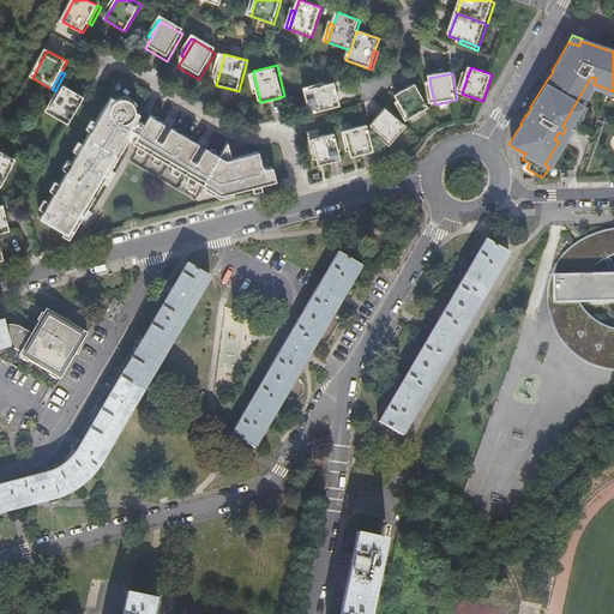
[(462,94),(468,76),(464,74),(458,91),(462,94)]
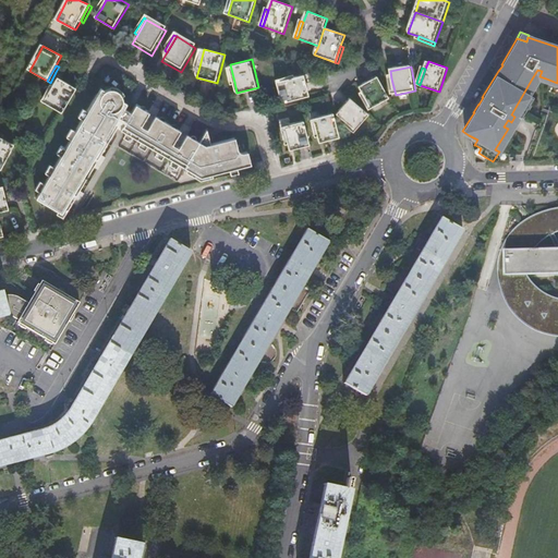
[(57,74),(43,99),(62,111),(76,85),(57,74)]
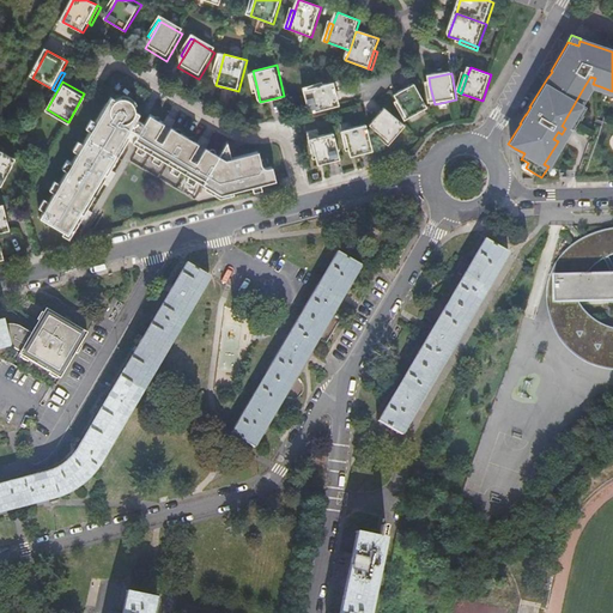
[(337,84),(325,86),(305,92),(311,115),(341,107),(337,84)]
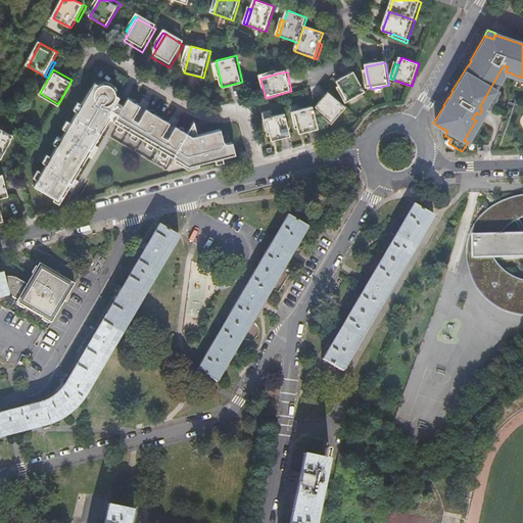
[(502,76),(498,74),(479,107),(482,109),(502,76)]
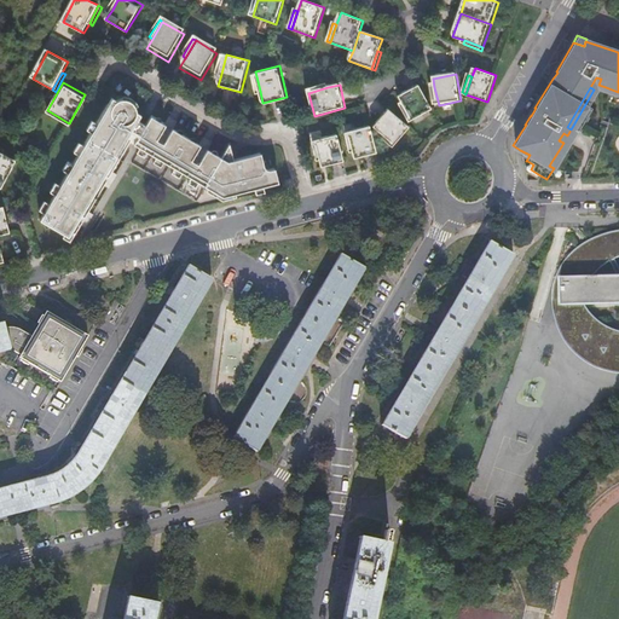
[(400,100),(405,108),(415,123),(434,113),(420,88),(400,100)]
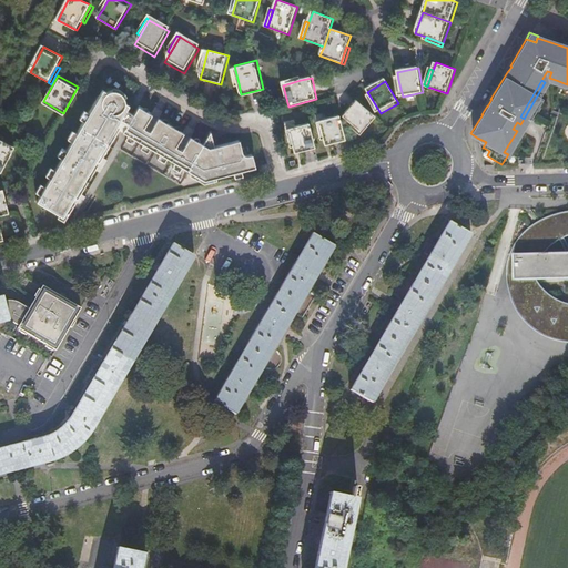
[(89,201),(87,200),(80,196),(84,190),(94,173),(103,178),(110,165),(102,160),(118,133),(132,141),(139,144),(148,150),(154,153),(164,160),(171,163),(179,168),(185,172),(205,183),(236,175),(244,173),(257,170),(254,158),(251,159),(245,155),(242,143),(217,150),(212,151),(206,148),(193,140),(198,133),(190,129),(185,137),(161,122),(165,114),(153,108),(149,115),(140,110),(134,118),(127,113),(129,110),(125,109),(125,108),(125,107),(125,105),(125,104),(125,103),(125,102),(124,102),(124,101),(123,101),(123,100),(123,99),(122,99),(121,98),(120,98),(120,97),(119,97),(118,97),(118,95),(117,95),(115,95),(114,95),(113,95),(112,95),(111,95),(110,95),(110,97),(109,97),(108,97),(108,98),(107,98),(102,95),(102,97),(89,118),(84,127),(78,139),(73,145),(68,155),(63,163),(56,175),(52,183),(47,192),(42,200),(39,205),(67,221),(67,220),(72,210),(81,214),(88,203),(89,201)]
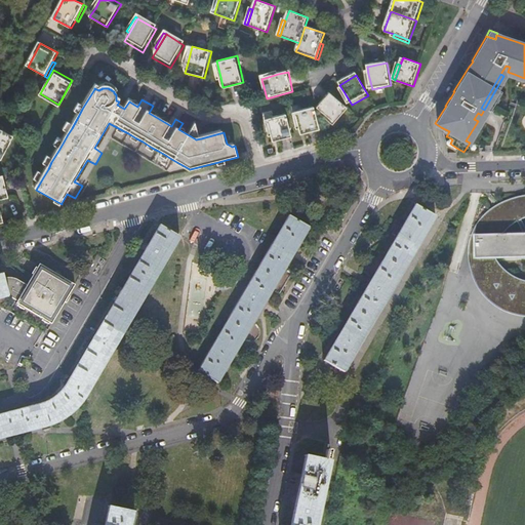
[(352,105),(344,91),(340,93),(350,107),(352,105)]
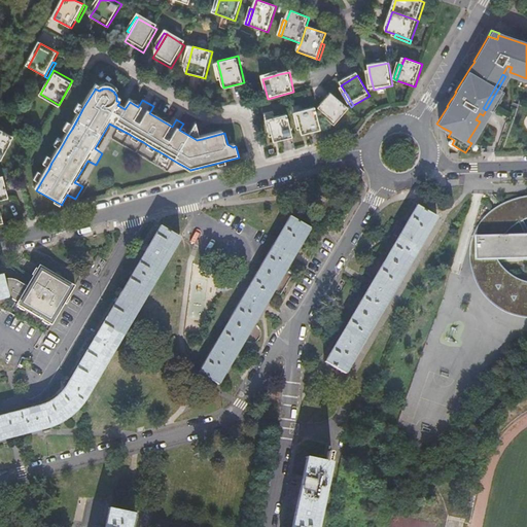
[(32,110),(34,111),(43,97),(40,96),(32,110)]
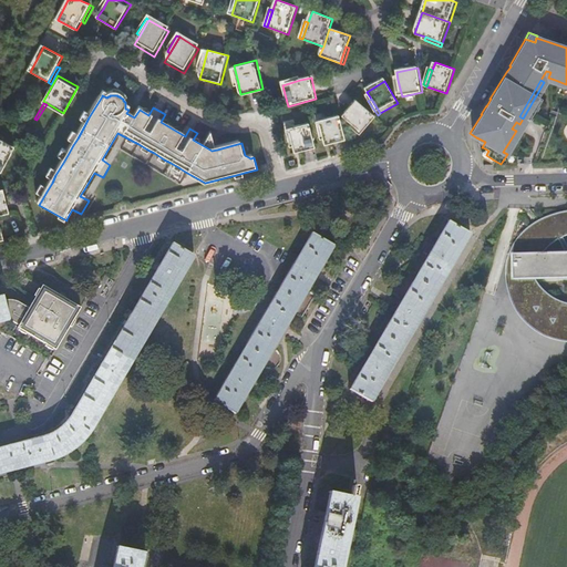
[(50,141),(65,115),(47,104),(37,120),(31,130),(50,141)]
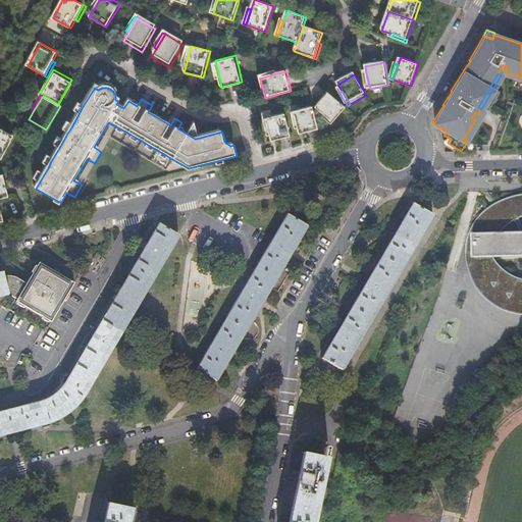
[(318,111),(323,116),(335,126),(348,111),(330,96),(318,111)]
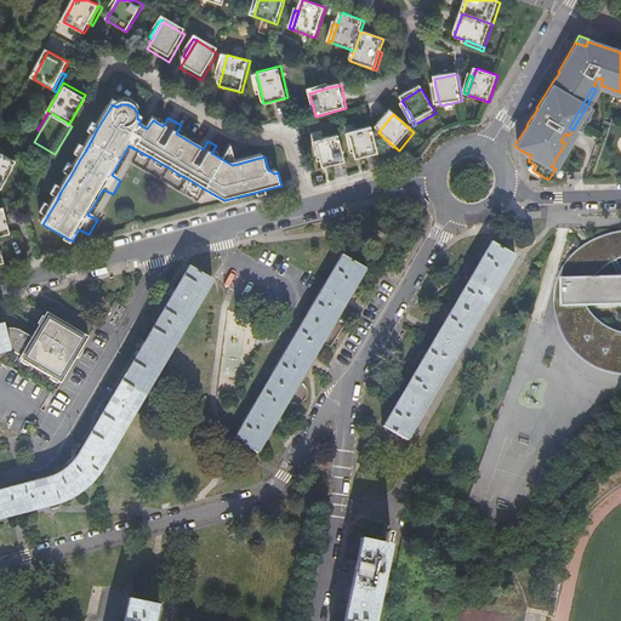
[(351,134),(355,152),(358,160),(381,154),(374,127),(351,134)]
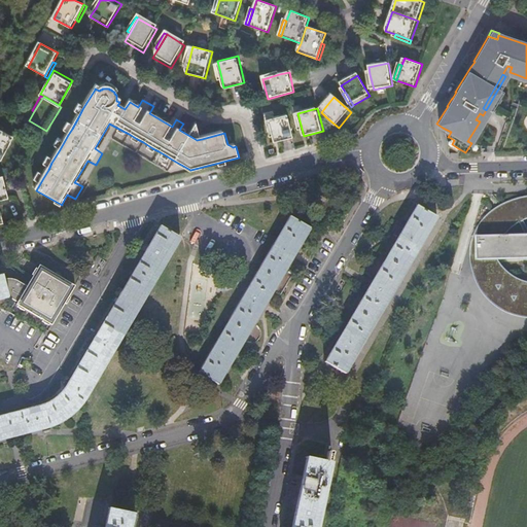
[(269,120),(274,136),(275,143),(294,138),(288,115),(269,120)]
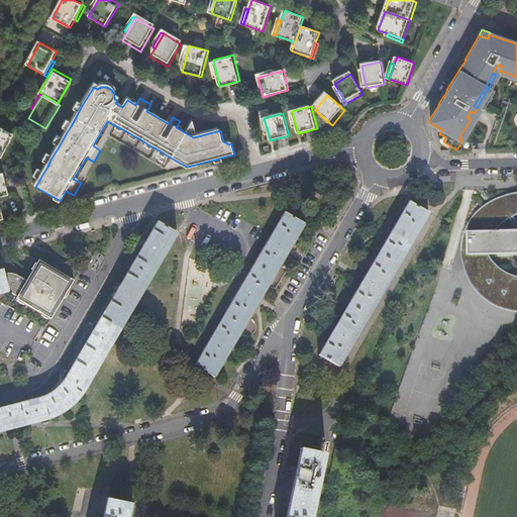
[(332,125),(320,115),(318,117),(330,127),(332,125)]
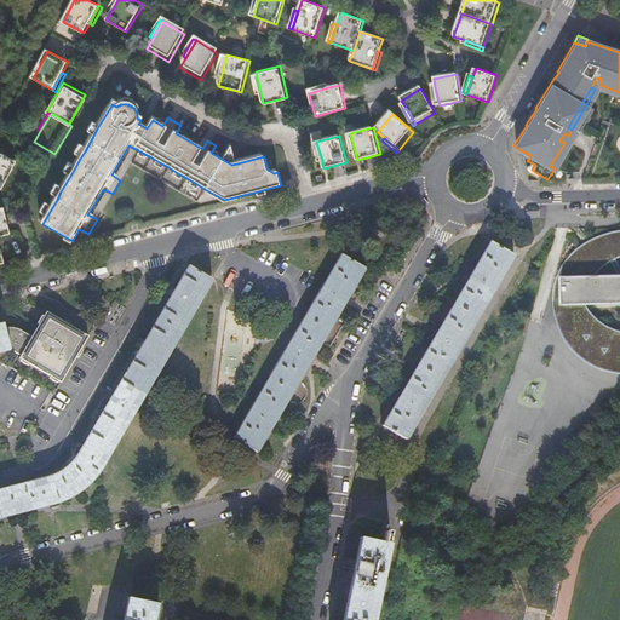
[(234,148),(225,161),(231,165),(237,164),(234,148)]
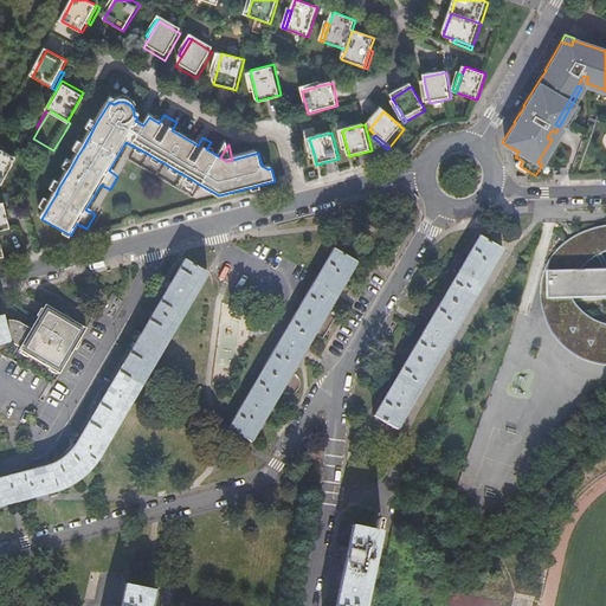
[(0,182),(1,184),(2,184),(18,156),(0,147),(0,182)]
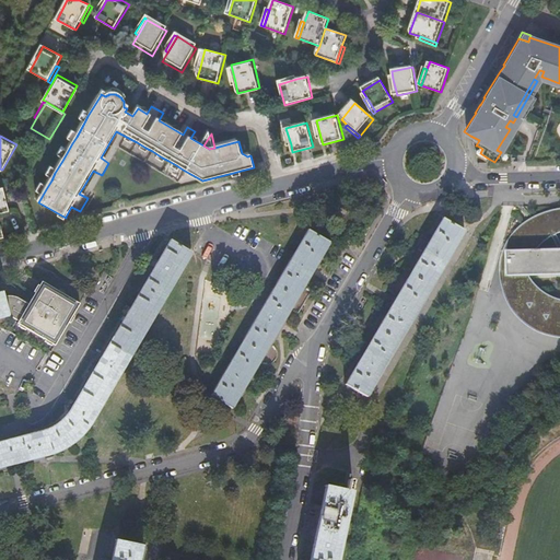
[(479,140),(470,136),(468,138),(469,141),(476,146),(479,140)]
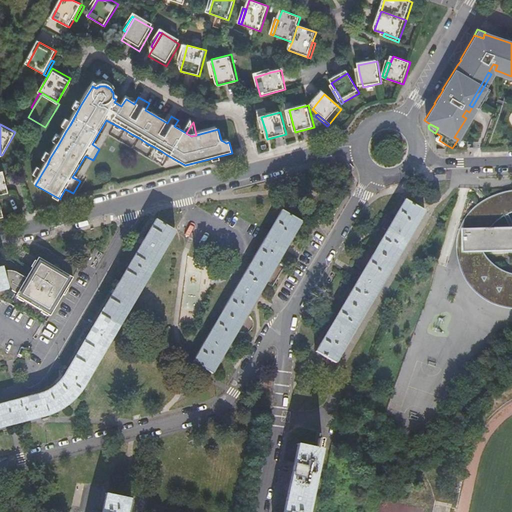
[(441,136),(436,133),(433,140),(433,142),(443,148),(445,144),(439,140),(441,136)]
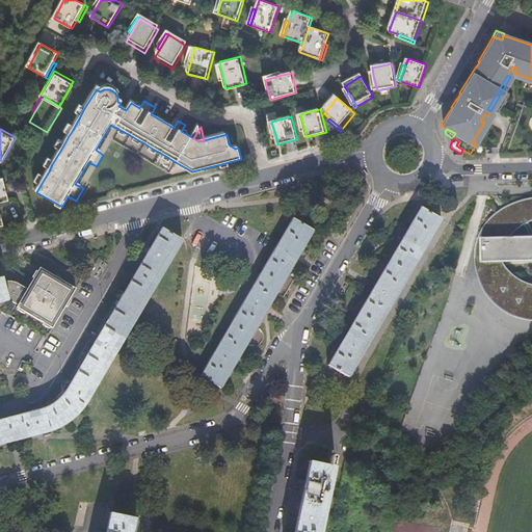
[(0,204),(10,202),(5,181),(0,182),(0,204)]
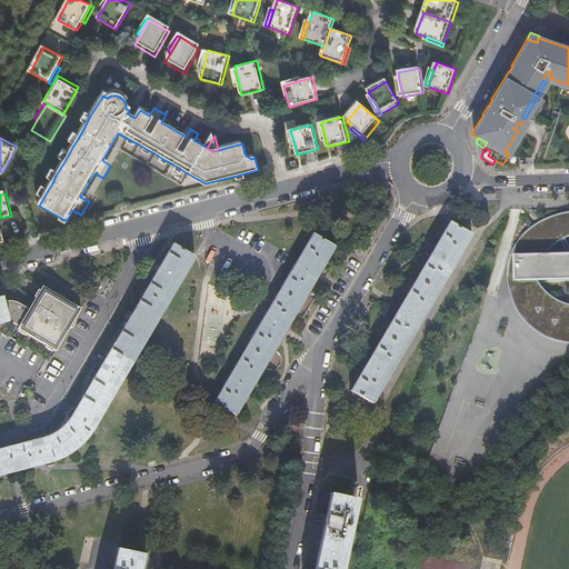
[(568,211),(558,213),(542,220),(528,229),(518,241),(508,265),(509,288),(517,308),(529,325),(547,336),(568,342),(568,211)]
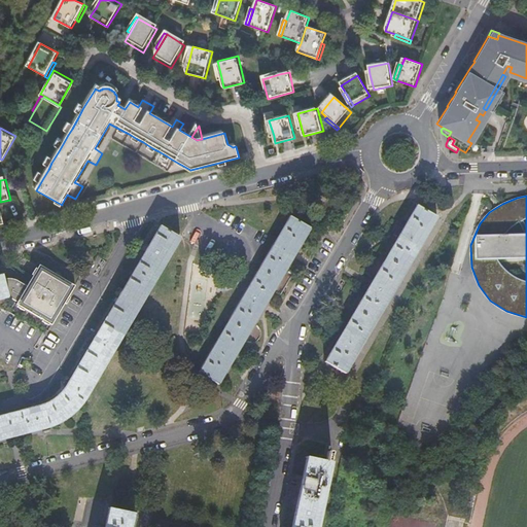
[(431,227),(433,215),(417,205),(325,362),(346,374),(431,227)]
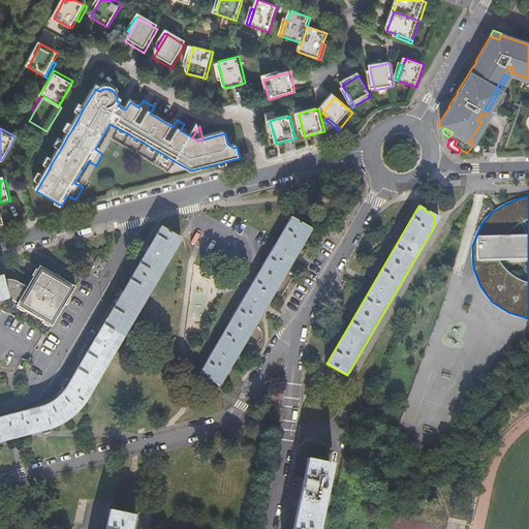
[(220,385),(312,229),(291,218),(200,374),(220,385)]
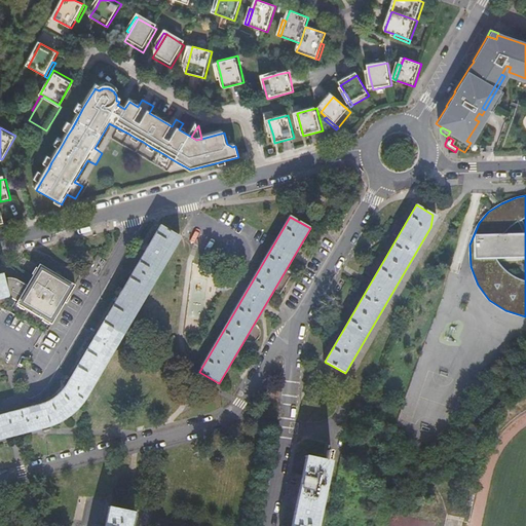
[(36,406),(0,414),(0,438),(43,427),(44,426),(58,420),(70,412),(81,402),(89,390),(180,236),(160,225),(66,385),(65,385),(59,392),(52,399),(44,403),(36,406)]
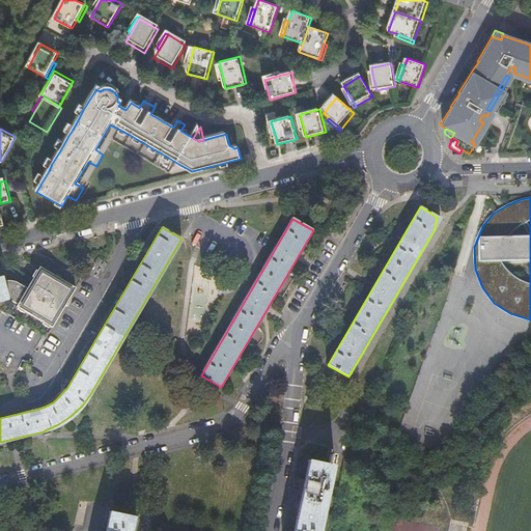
[(0,277),(0,301),(6,300),(53,328),(76,289),(38,268),(25,288),(18,284),(15,283),(10,281),(7,281),(4,281),(2,282),(0,277)]
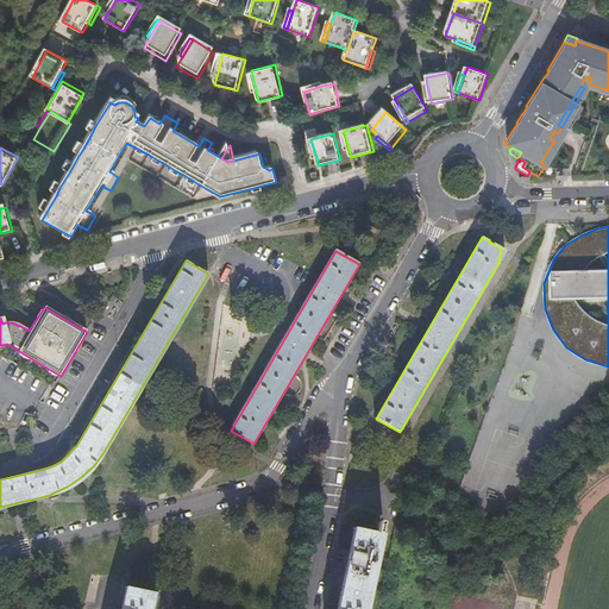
[(337,608),(365,608),(382,533),(381,532),(383,523),(378,522),(377,533),(355,528),(337,608)]
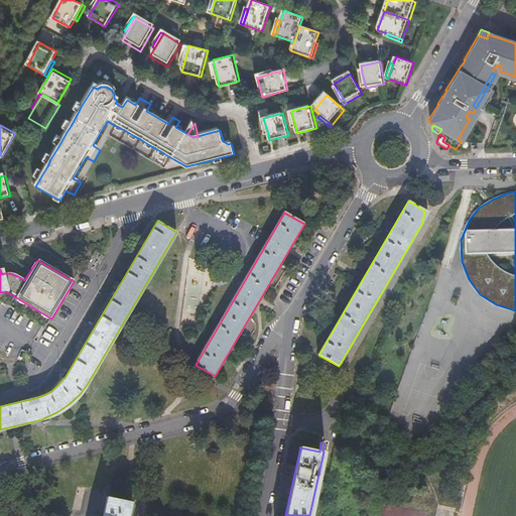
[(126,515),(129,503),(107,499),(102,515),(126,515)]
